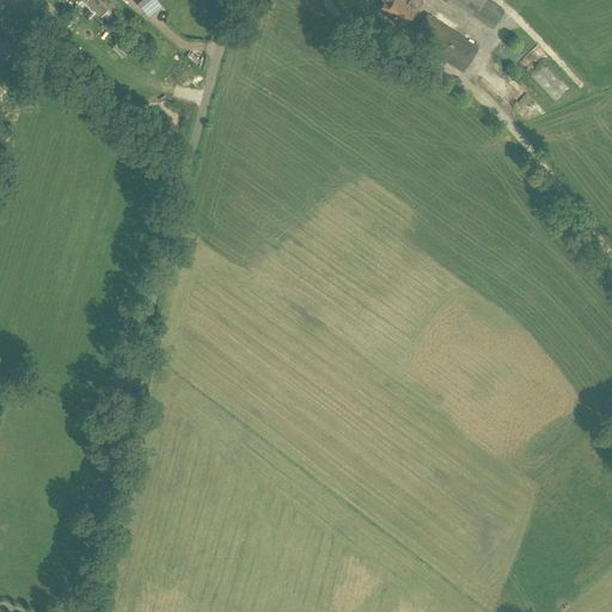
[(80,0),(84,2),(85,2),(102,18),(102,17),(110,23),(116,17),(111,12),(115,7),(110,1),(109,0),(80,0)]
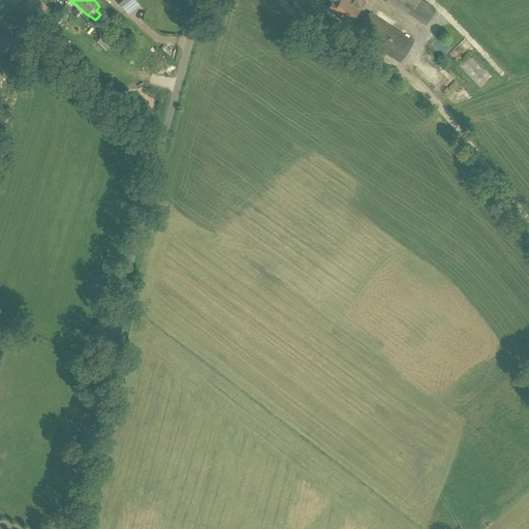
[(136,0),(115,0),(122,7),(128,16),(141,5),(136,0)]
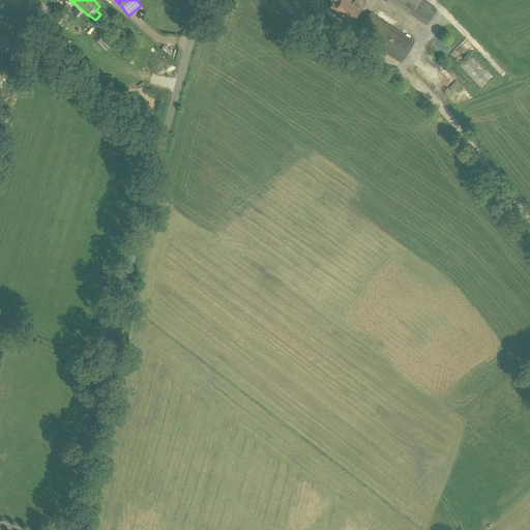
[(365,0),(357,0),(358,10),(366,10),(365,0)]
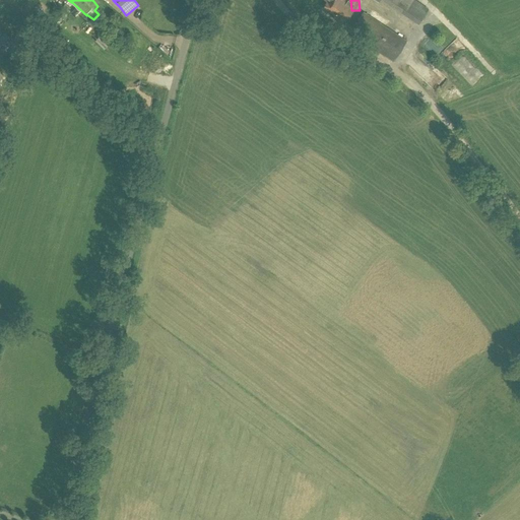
[(423,8),(419,16),(426,18),(431,7),(414,0),(410,0),(410,2),(423,8)]
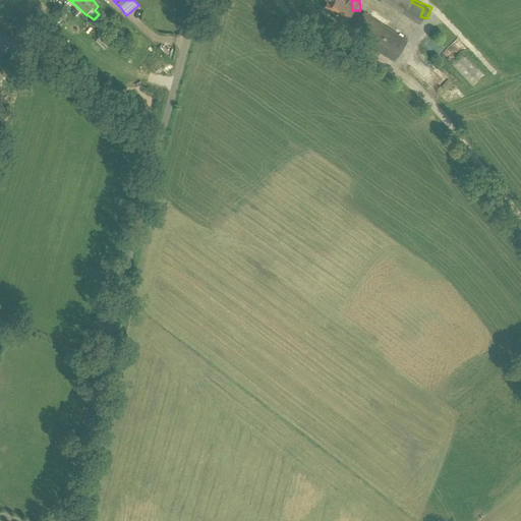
[(363,11),(350,33),(394,61),(408,41),(369,15),(363,11)]
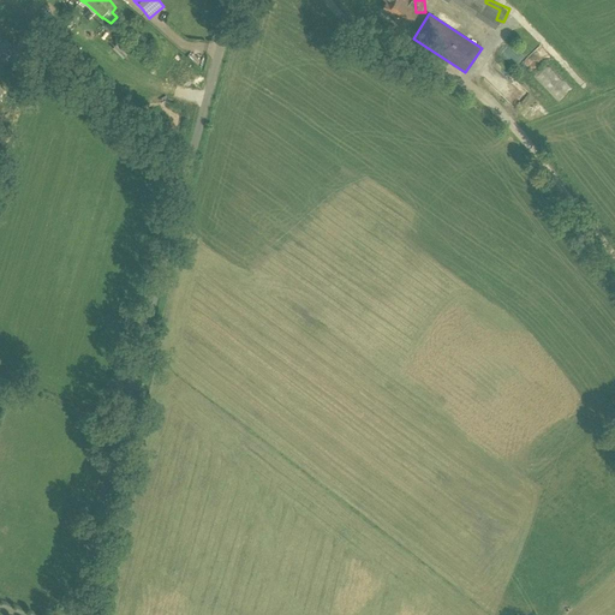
[(11,58),(16,54),(13,51),(15,48),(6,40),(0,45),(0,61),(9,55),(11,58)]
